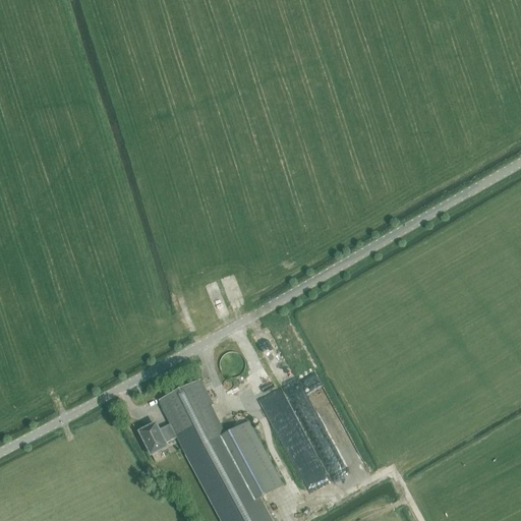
[(212,298),(222,294),(217,282),(207,286),(212,298)]
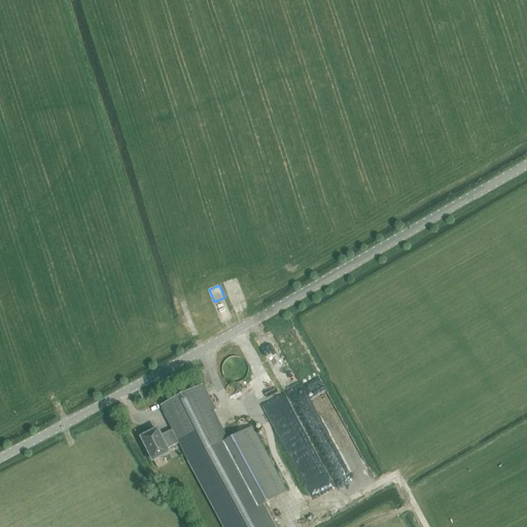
[(308,350),(301,353),(308,370),(314,366),(308,350)]
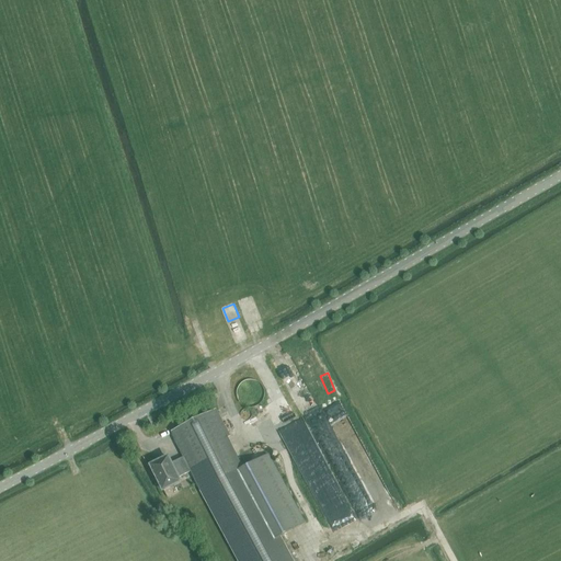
[(243,468),(229,441),(230,439),(216,410),(175,430),(178,433),(172,436),(183,458),(174,461),(175,462),(171,465),(168,458),(150,466),(162,490),(180,482),(178,478),(190,472),(199,491),(204,489),(242,560),(290,560),(278,538),(305,524),(268,455),(243,468)]
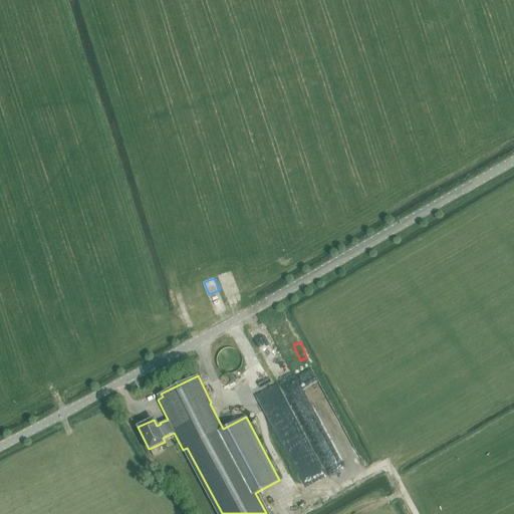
[(225,386),(226,386),(227,386),(228,386),(228,384),(229,384),(230,383),(230,382),(231,381),(231,380),(231,379),(230,378),(230,377),(229,376),(228,375),(227,375),(226,375),(225,375),(224,375),(223,375),(222,376),(221,377),(221,378),(220,378),(220,379),(220,380),(220,381),(220,382),(221,382),(221,383),(222,384),(223,386),(224,386),(225,386)]
